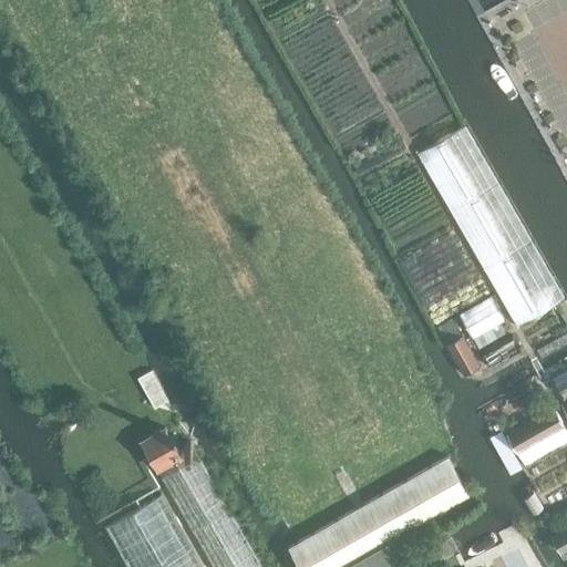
[(517,325),(554,302),(564,297),(464,124),(418,152),(517,325)]
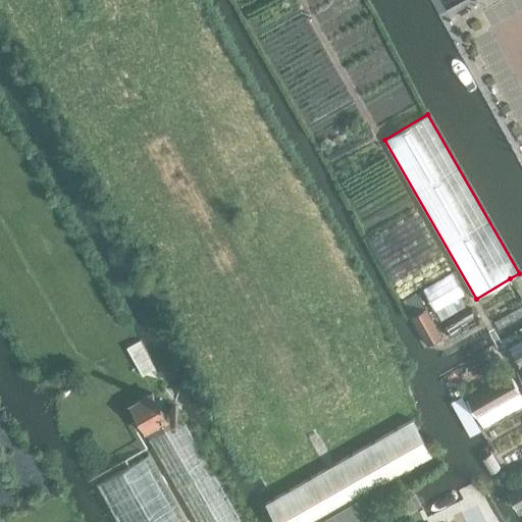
[(435,311),(464,295),(451,271),(422,288),(435,311)]
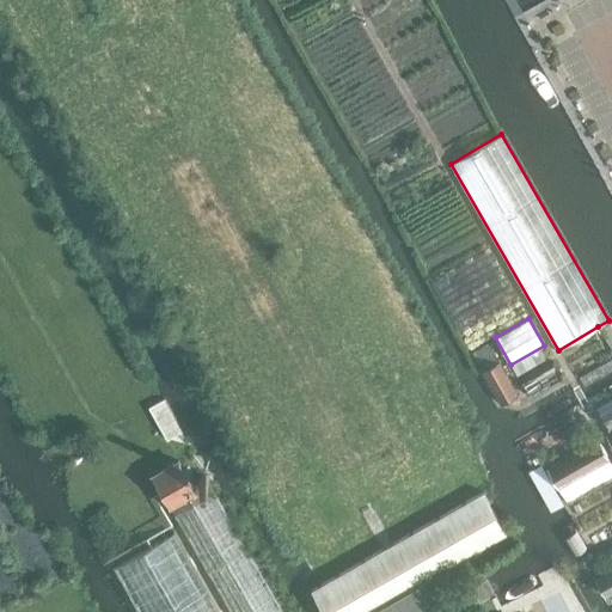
[(500,403),(518,393),(489,342),(472,352),(482,369),(482,371),(500,403)]
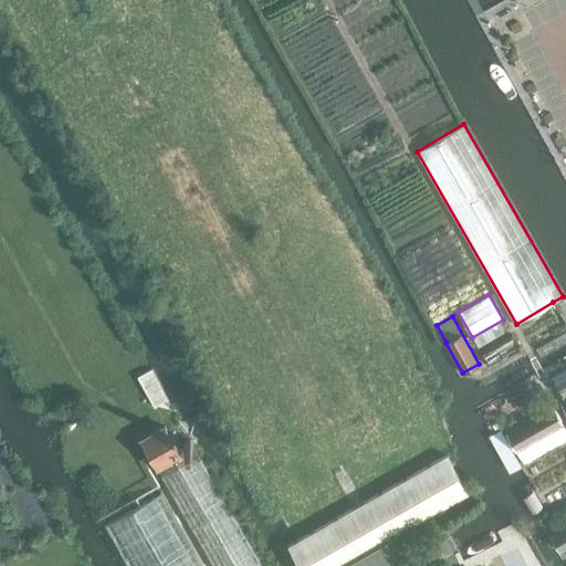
[(565,366),(551,376),(564,398),(559,400),(565,410),(565,366)]
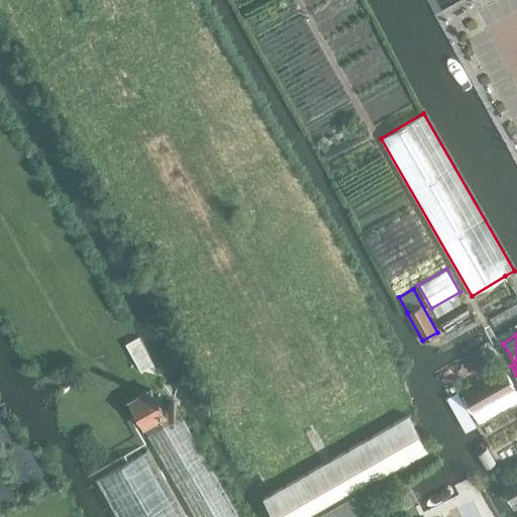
[(446,382),(488,357),(481,344),(439,369),(446,382)]
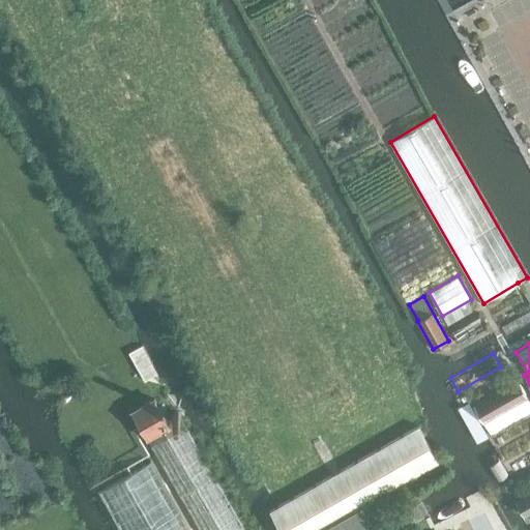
[(528,398),(518,379),(473,404),(483,422),(528,398)]
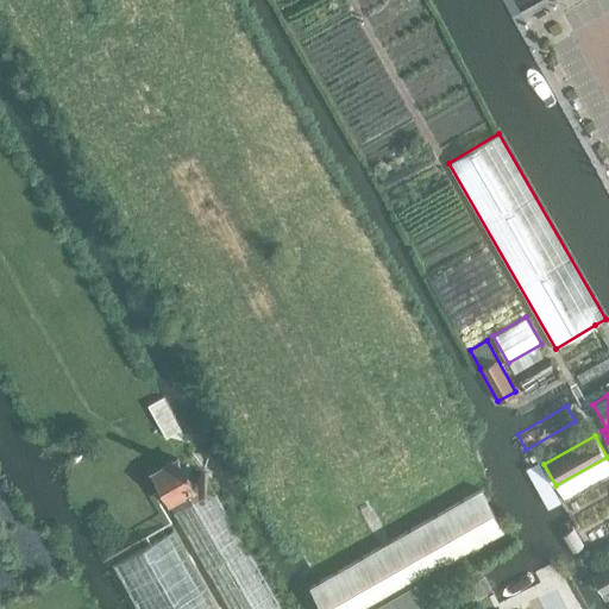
[(195,489),(194,487),(177,456),(149,471),(168,504),(195,489)]
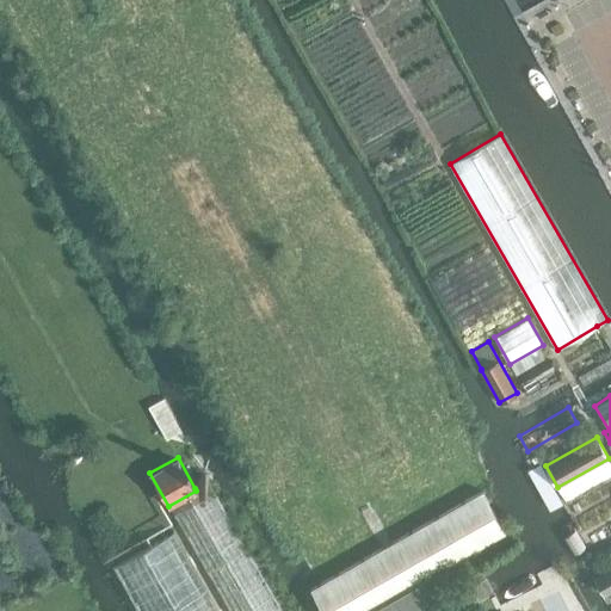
[(284,610),(209,481),(195,488),(196,491),(168,506),(229,610),(284,610)]
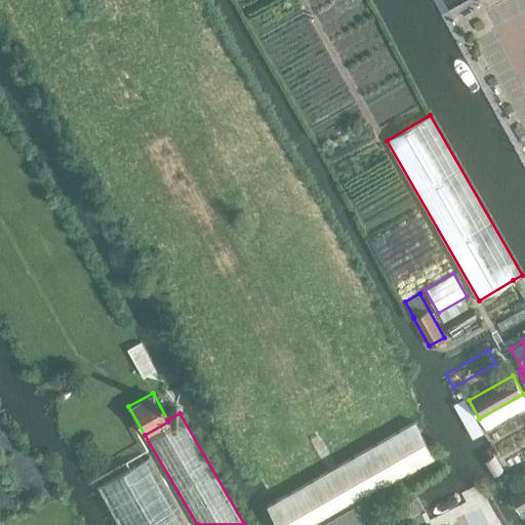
[(414,421),(268,506),(279,524),(312,524),(363,496),(364,497),(434,456),(414,421)]
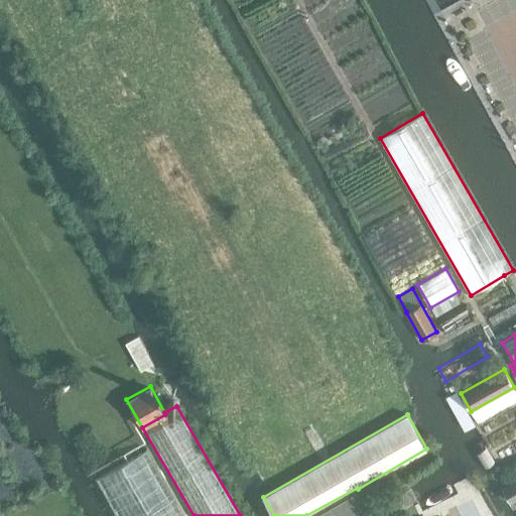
[(118,515),(185,515),(147,447),(96,477),(118,515)]
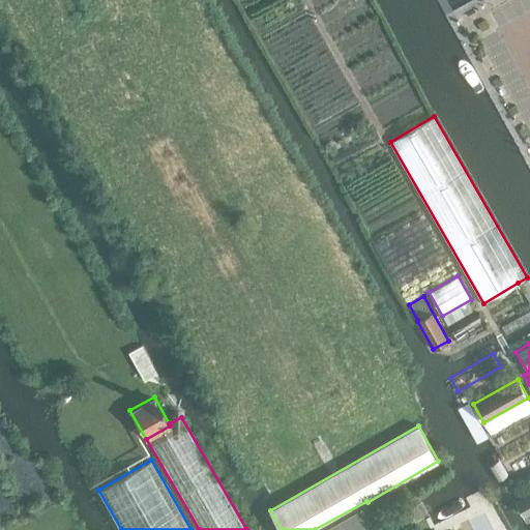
[(529,491),(516,499),(525,514),(529,511),(529,491)]
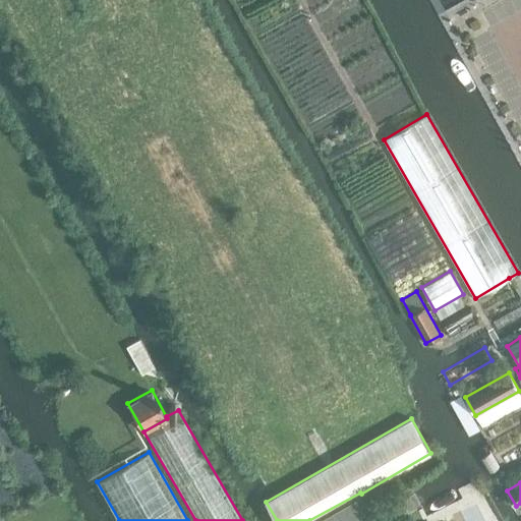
[(360,493),(309,520),(375,520),(360,494),(361,494),(360,493)]
